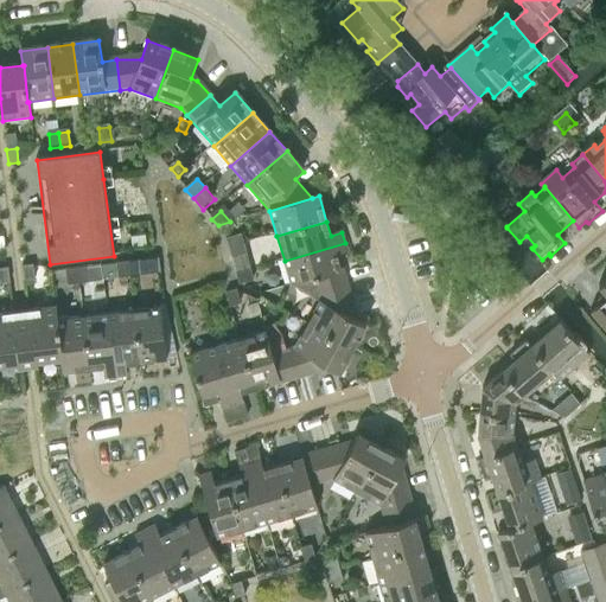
[(229,250),(244,245),(242,236),(227,239),(229,250)]
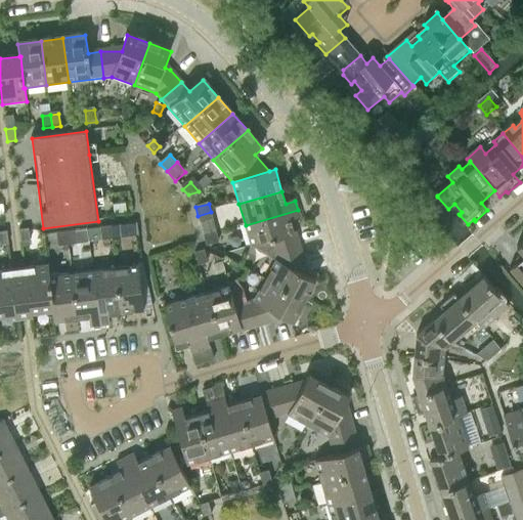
[(125,205),(113,206),(114,215),(126,214),(125,205)]
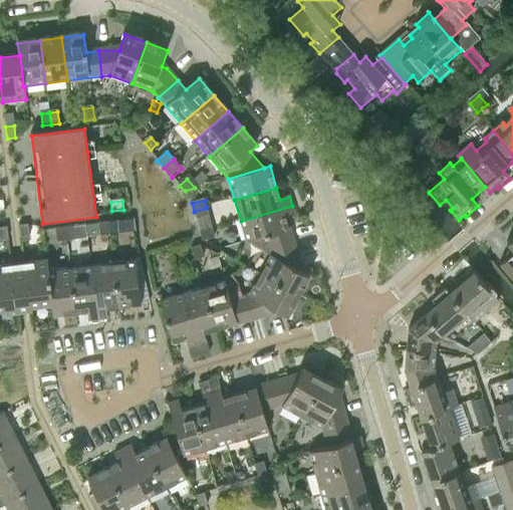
[(285,218),(295,215),(292,206),(241,221),(247,243),(266,237),(269,249),(294,242),(290,229),(289,229),(285,218)]
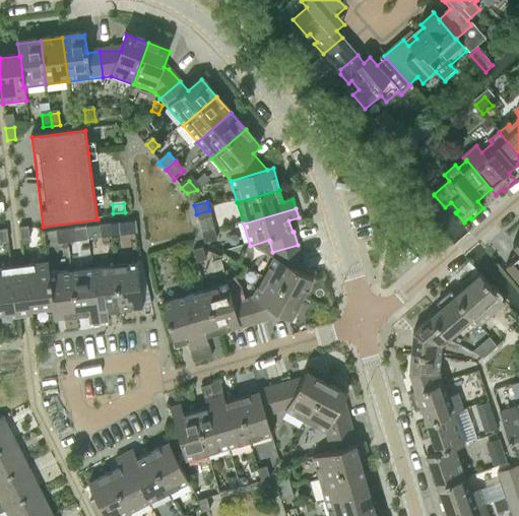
[(199,222),(212,219),(209,210),(196,214),(199,222)]
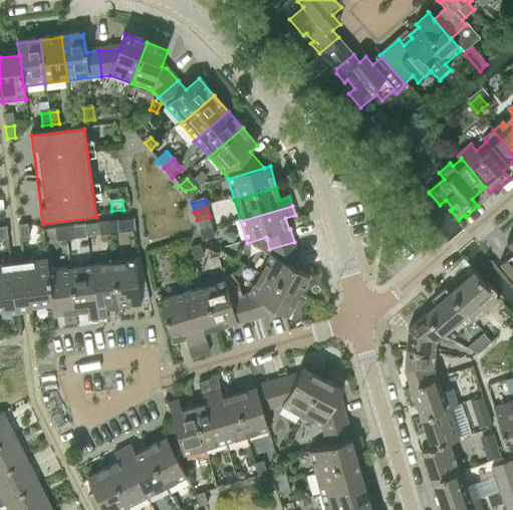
[(109,237),(118,235),(116,222),(107,224),(109,237)]
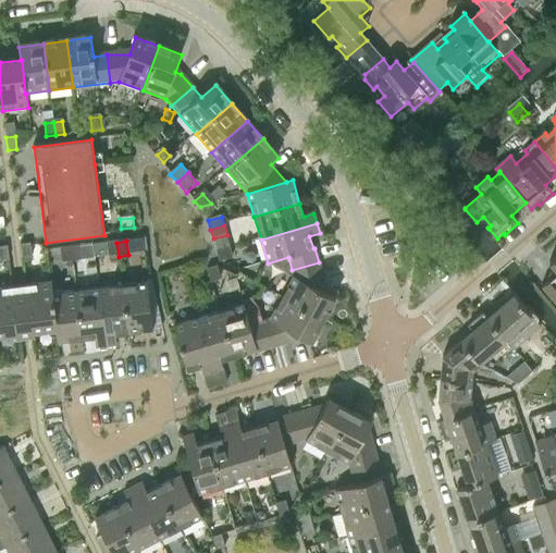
[(109,258),(119,257),(116,243),(108,244),(109,258)]
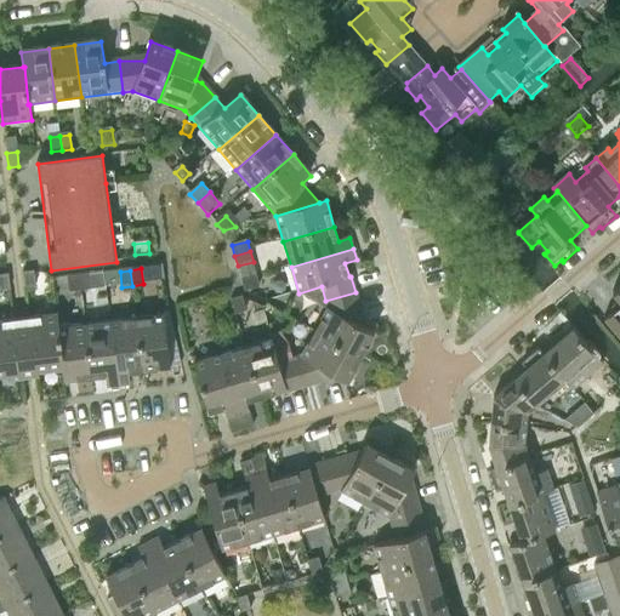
[(26,289),(35,287),(34,273),(23,274),(26,289)]
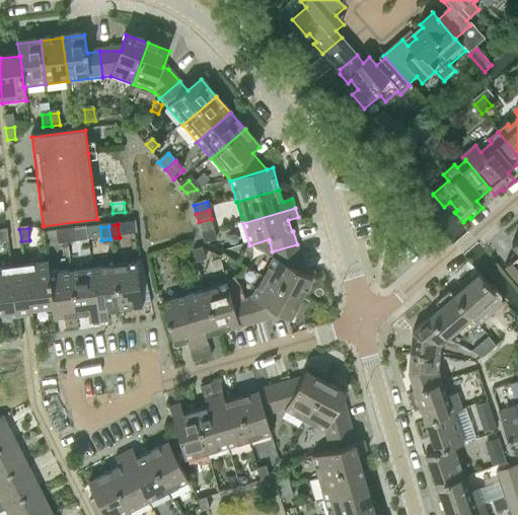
[(0,243),(8,243),(7,230),(0,231),(0,243)]
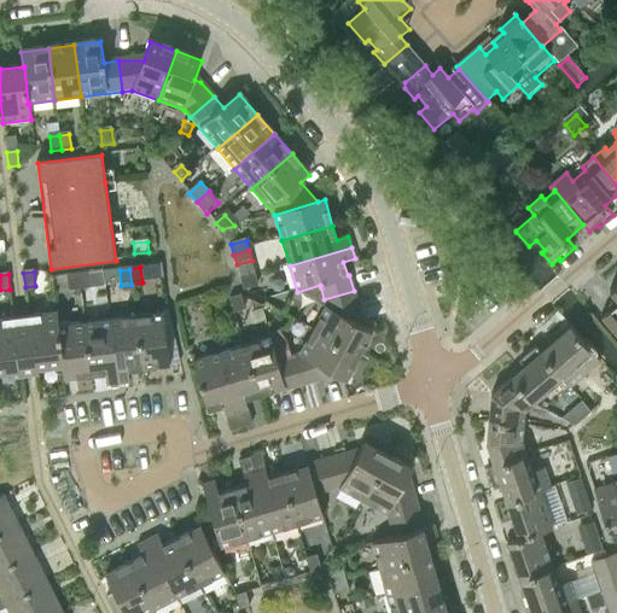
[(80,291),(92,289),(91,274),(77,275),(80,291)]
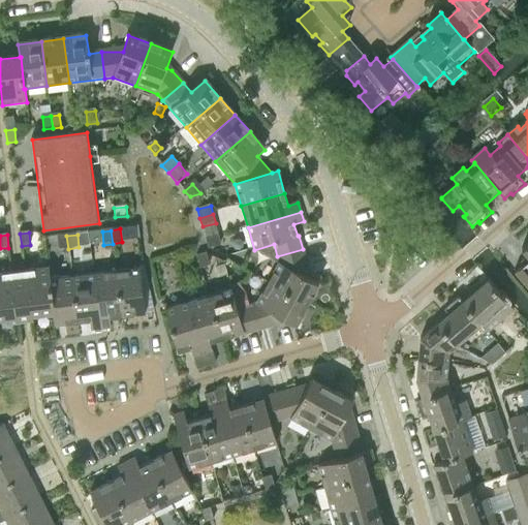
[(59,250),(68,249),(66,236),(58,238),(59,250)]
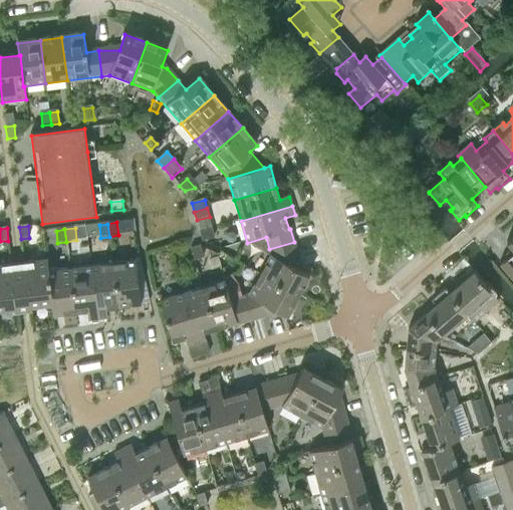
[(203,242),(215,239),(213,230),(201,233),(203,242)]
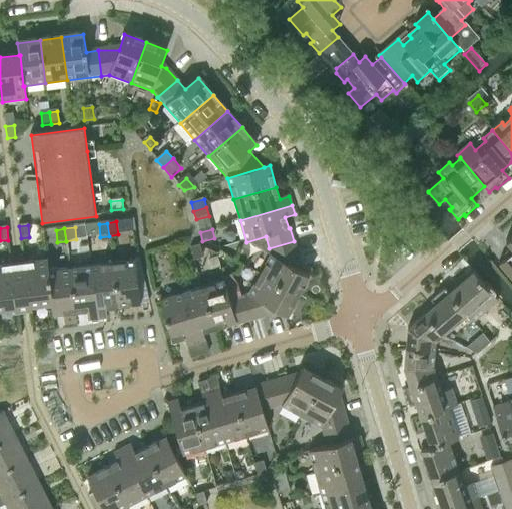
[(511,237),(506,243),(511,249),(511,257),(510,256),(499,266),(511,280),(511,237)]
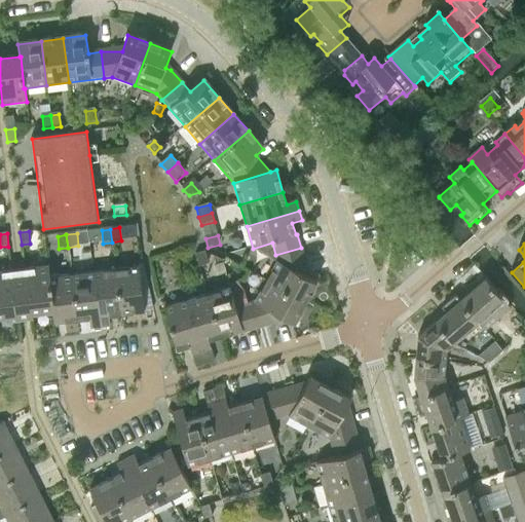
[(305,277),(308,271),(301,248),(275,255),(277,262),(266,283),(306,304),(317,284),(305,277)]
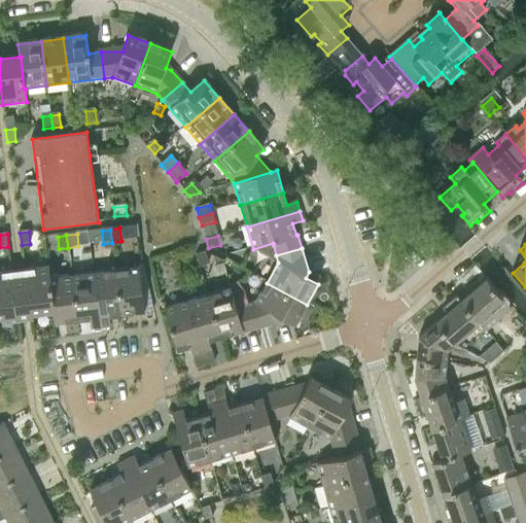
[(200,269),(209,266),(206,253),(197,255),(200,269)]
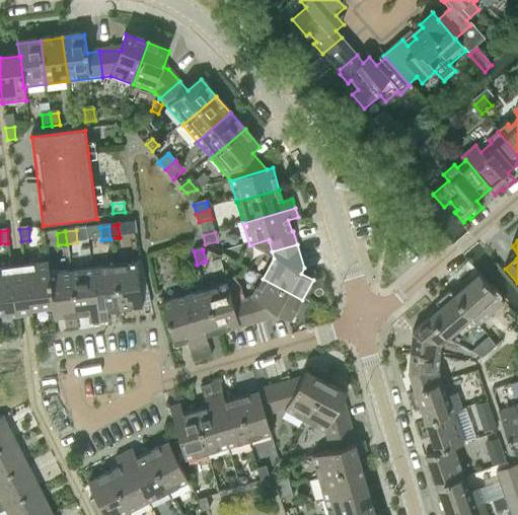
[(49,277),(50,277),(48,264),(24,267),(27,294),(26,294),(26,297),(27,302),(28,302),(29,309),(28,310),(29,314),(32,313),(32,310),(52,307),(53,307),(49,277)]
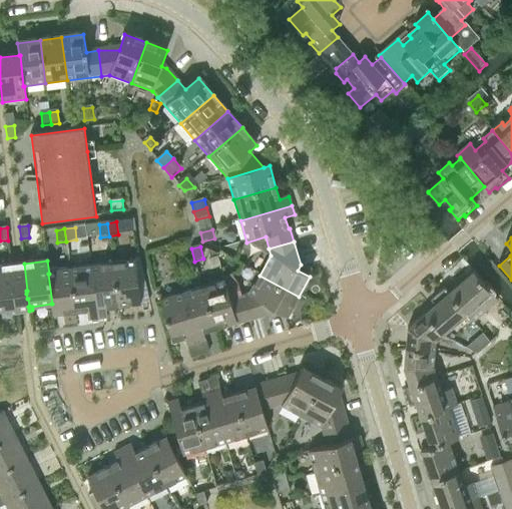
[(118,309),(141,306),(135,262),(113,265),(118,309)]
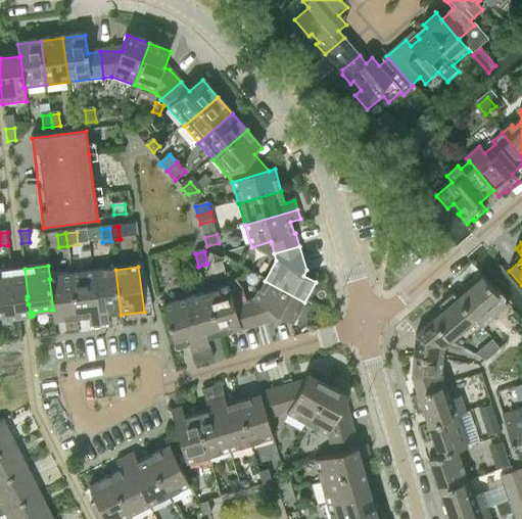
[(108,316),(121,315),(115,270),(93,273),(100,327),(109,326),(108,316)]
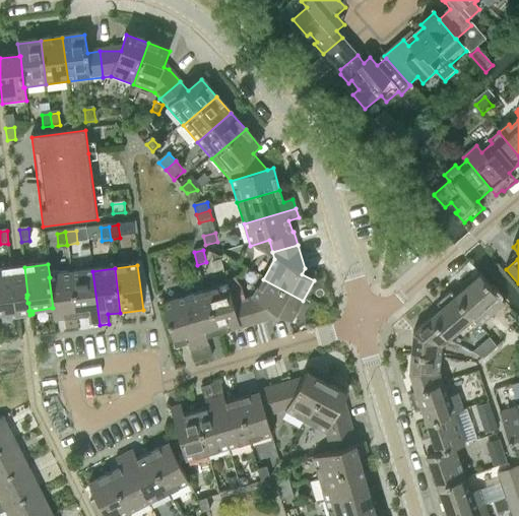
[(16,296),(15,297),(12,269),(0,270),(0,315),(15,313),(15,317),(19,316),(18,312),(17,312),(16,305),(18,305),(17,299),(17,300),(16,296)]
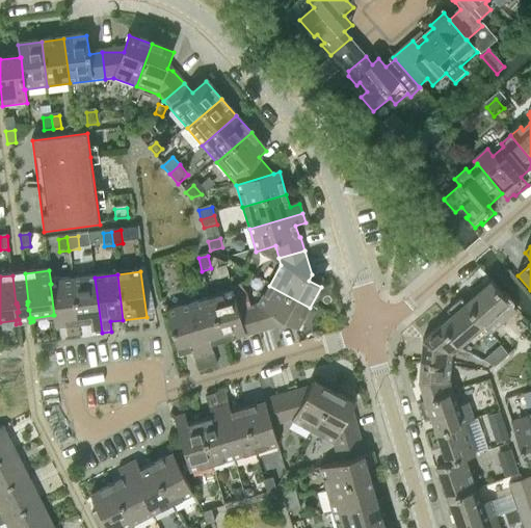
[(91,334),(102,333),(95,278),(73,281),(78,325),(90,324),(91,334)]
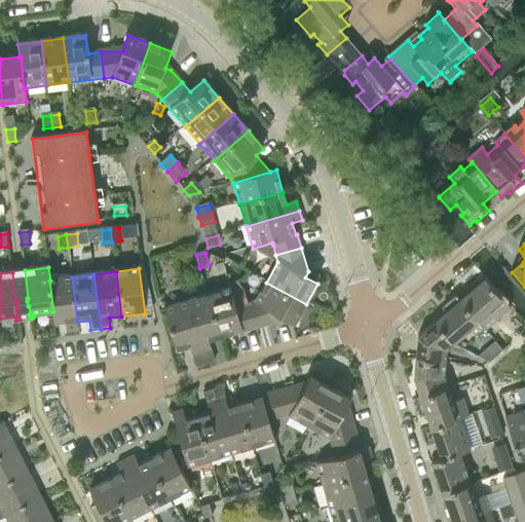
[(54,325),(77,322),(72,277),(50,281),(49,281),(53,311),(52,311),(54,325)]
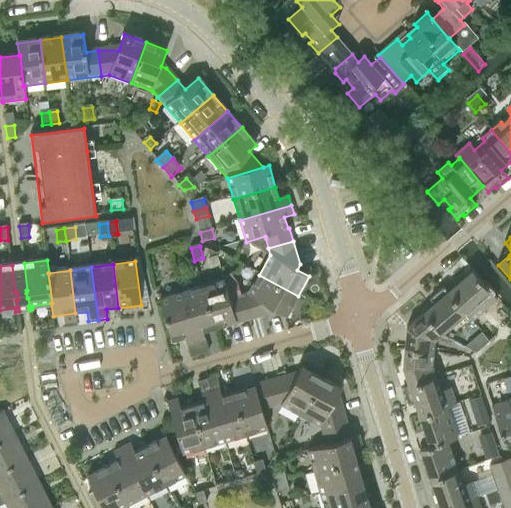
[(473,323),(498,302),(473,273),(448,294),(467,316),(466,316),(473,323)]
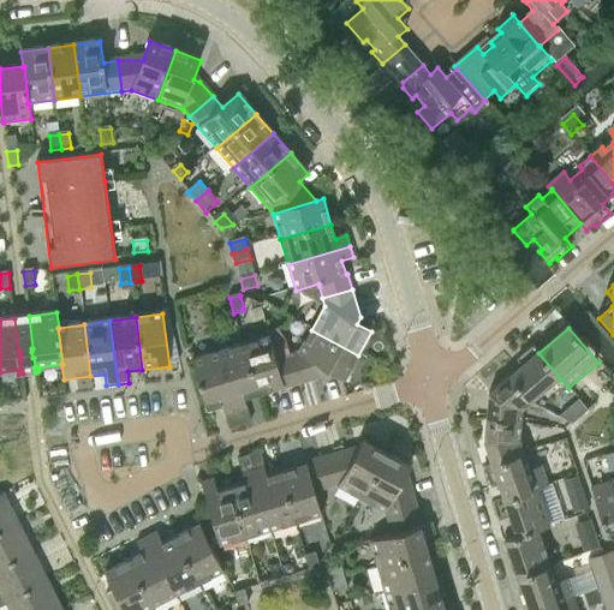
[(345,380),(358,356),(311,330),(299,354),(290,357),(299,387),(328,378),(331,371),(345,380)]
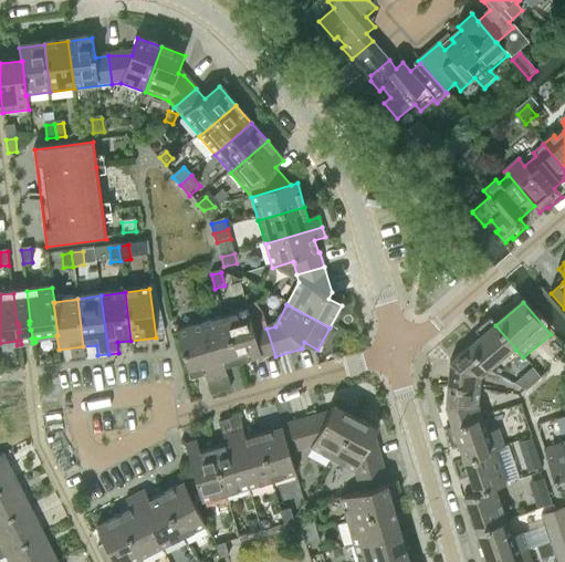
[(254,332),(267,329),(263,314),(257,305),(247,308),(248,312),(254,332)]
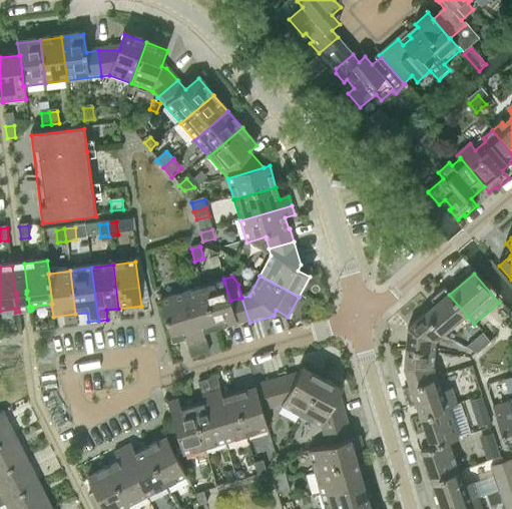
[(241,298),(230,301),(224,283),(202,289),(215,331),(236,325),(236,326),(249,323),(241,298)]
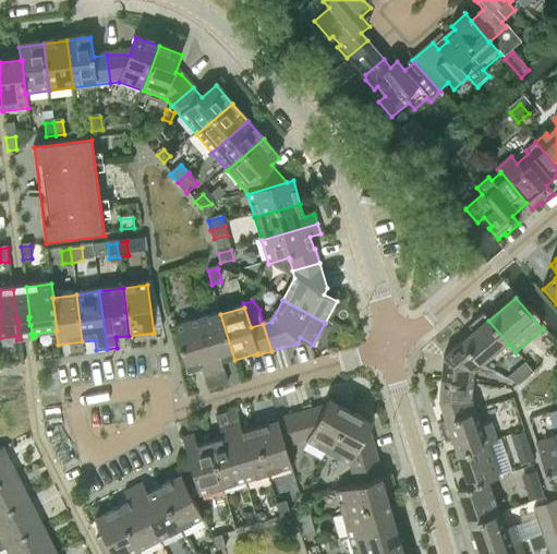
[(221,363),(234,360),(220,314),(198,321),(218,388),(228,385),(221,363)]
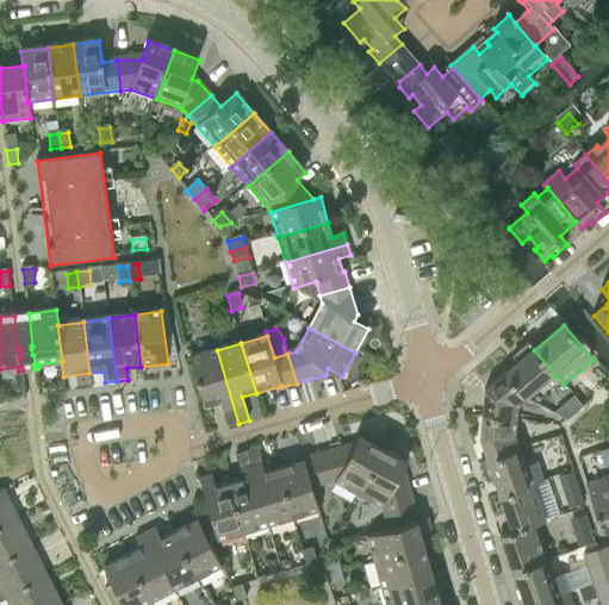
[(534,350),(529,344),(529,345),(514,359),(519,363),(505,375),(527,400),(555,376),(557,376),(534,350)]
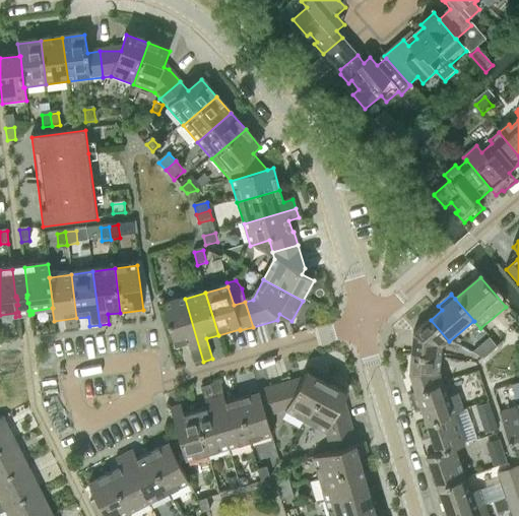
[(194,365),(203,362),(185,299),(163,305),(175,348),(188,344),(194,365)]
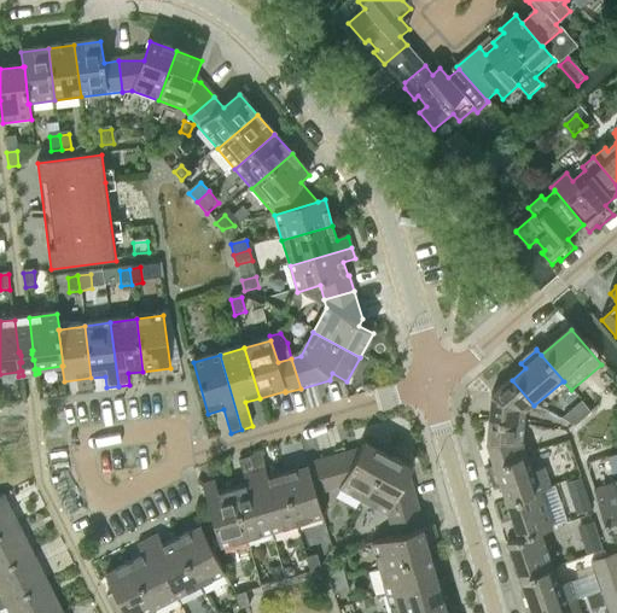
[(525,414),(534,406),(512,380),(492,397),(489,424),(524,426),(525,414)]
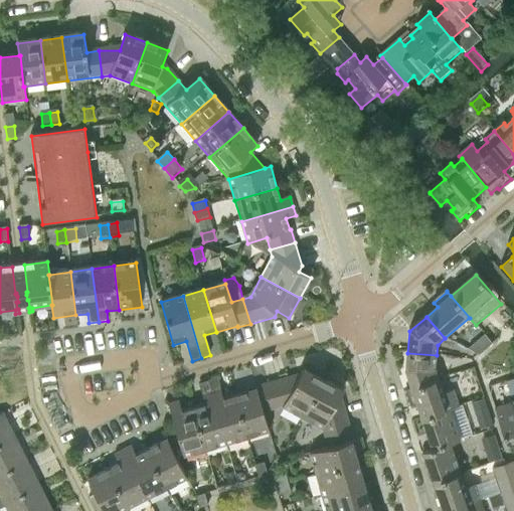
[(478,342),(485,351),(492,345),(485,336),(478,342)]
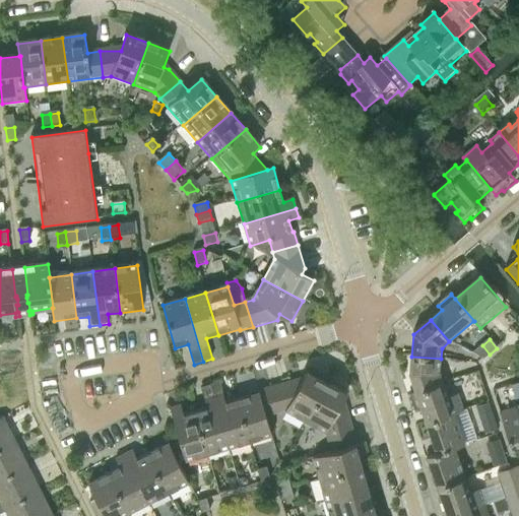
[(439,372),(441,359),(411,357),(409,376),(415,393),(416,393),(443,384),(439,372)]
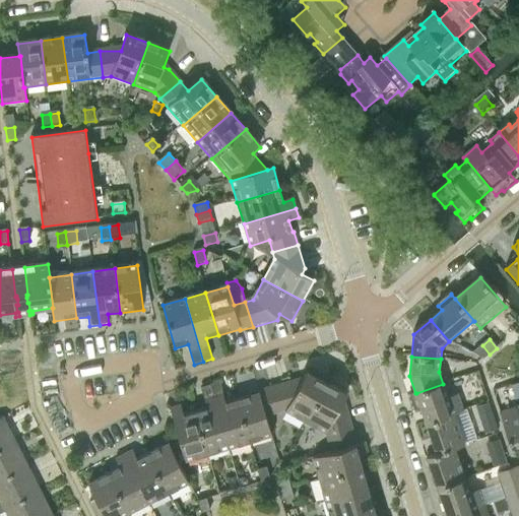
[(306,424),(327,384),(307,373),(301,385),(296,382),(271,389),(278,414),(285,411),(306,424)]
